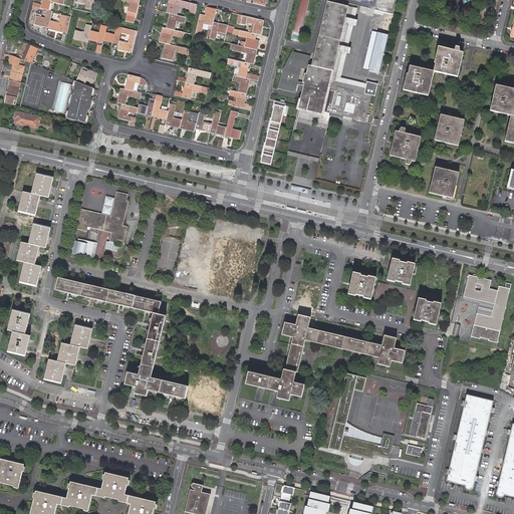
[(40,4),(34,3),(33,6),(48,10),(50,10),(52,2),(60,4),(64,5),(64,0),(42,0),(41,6),(40,4)]
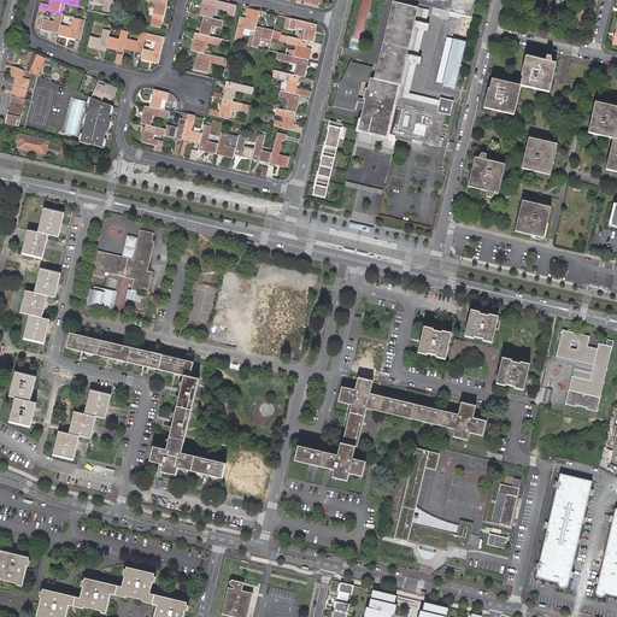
[(111,13),(113,0),(90,0),(90,4),(105,7),(105,11),(111,13)]
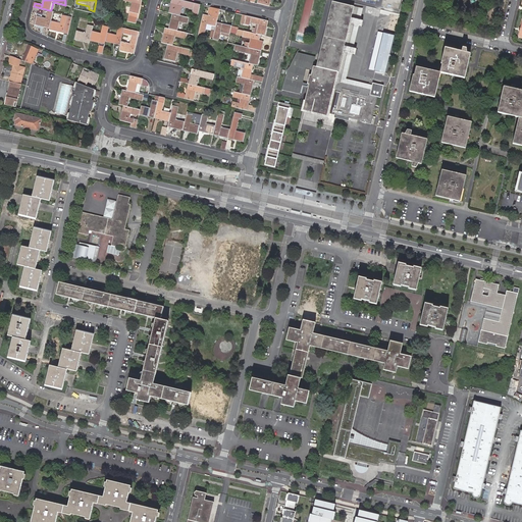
[(124,0),(124,1),(133,3),(128,17),(138,19),(142,0),(124,0)]
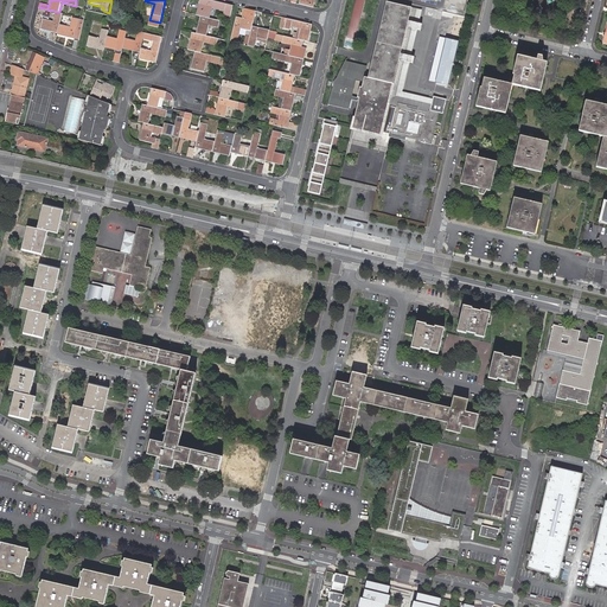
[(218,29),(219,21),(206,18),(209,7),(225,12),(224,16),(230,17),(232,6),(206,0),(199,0),(196,16),(200,17),(196,34),(191,33),(187,51),(195,52),(190,70),(202,72),(204,62),(218,65),(221,58),(198,53),(200,43),(217,46),(218,39),(205,37),(209,26),(218,29)]
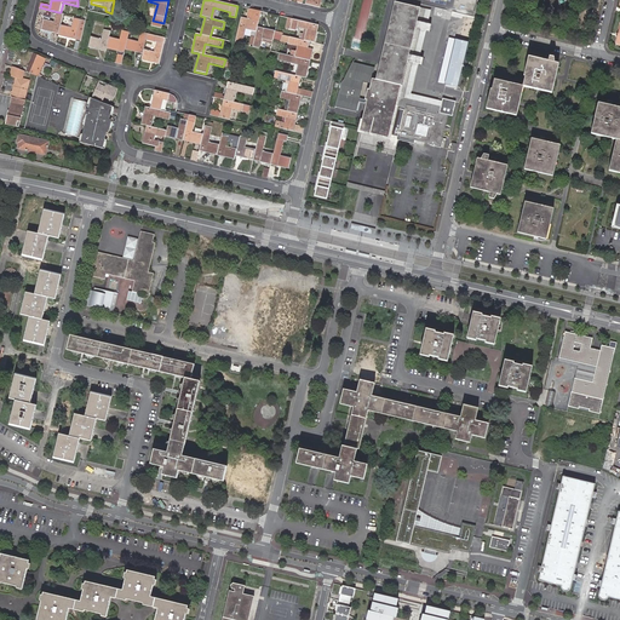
[(420,6),(395,1),(378,79),(377,80),(372,79),(374,67),(352,62),(344,76),(343,79),(342,81),(340,84),(340,86),(338,92),(334,105),(356,110),(359,101),(367,102),(361,125),(386,131),(391,105),(390,104),(391,90),(394,90),(396,90),(397,84),(402,85),(420,6)]
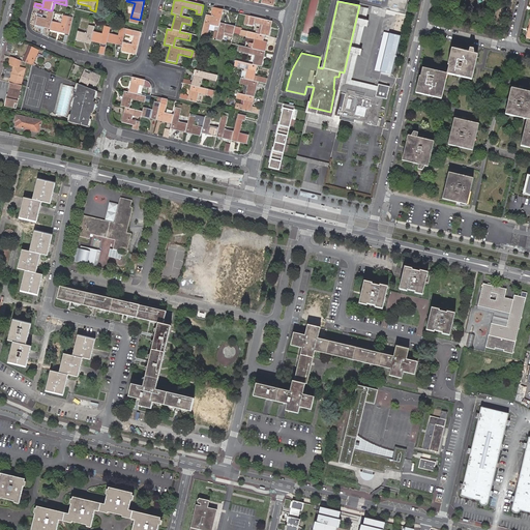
[(364,20),(367,7),(359,5),(344,72),(340,71),(339,77),(336,77),(334,77),(333,89),(334,90),(346,92),(347,89),(356,91),(364,93),(363,95),(373,97),(373,95),(375,95),(377,86),(351,81),(356,55),(355,55),(356,50),(358,50),(363,26),(361,26),(363,20),(364,20)]
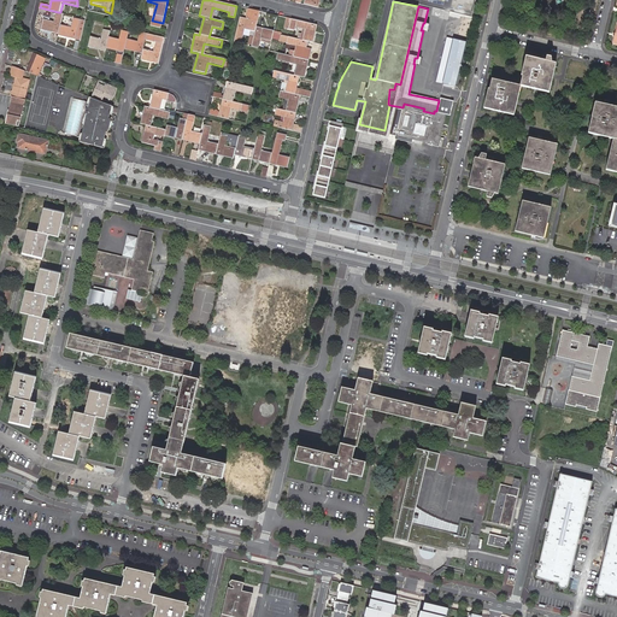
[(463,9),(460,16),(470,18),(472,11),(463,9)]
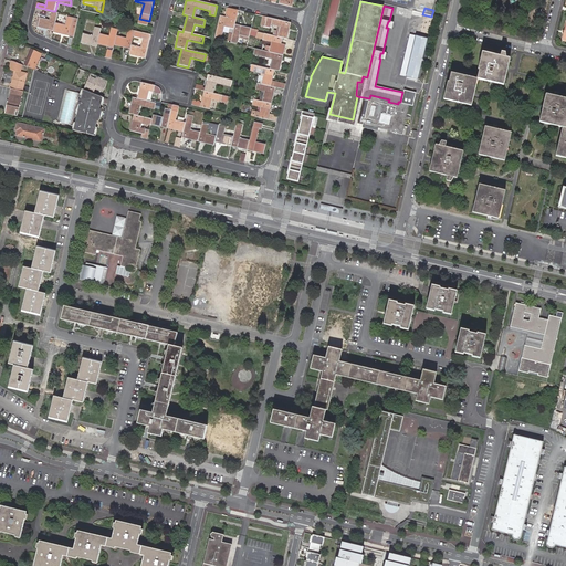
[(220,16),(215,40),(220,41),(223,28),(233,30),(234,24),(236,20),(238,11),(232,9),(230,19),(220,16)]
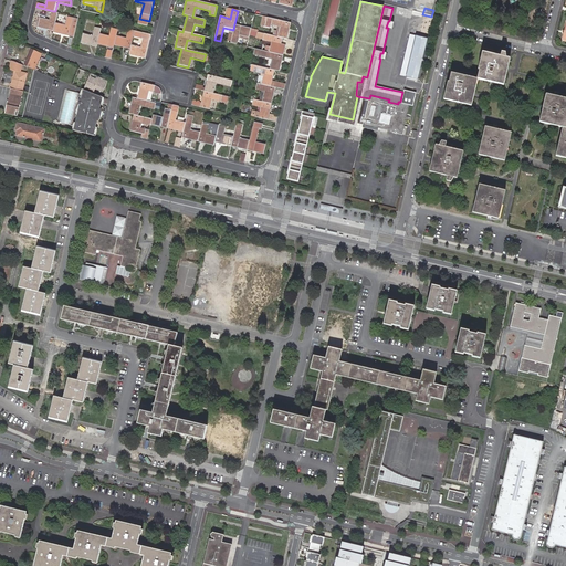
[(55,11),(53,11),(51,20),(41,17),(39,27),(54,31),(54,32),(70,37),(74,38),(76,30),(80,18),(69,16),(66,25),(56,23),(59,12),(55,11)]
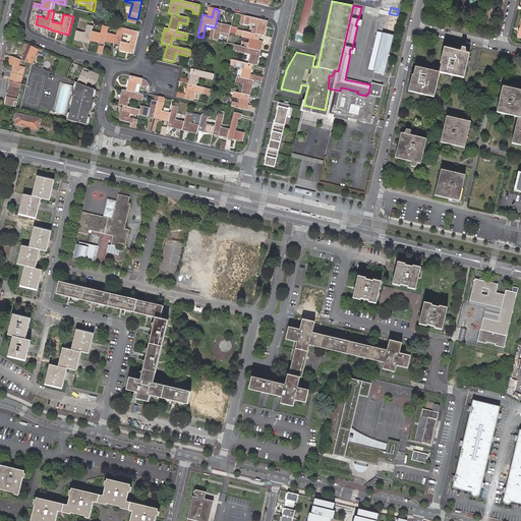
[(248,80),(252,65),(256,66),(259,52),(262,42),(257,41),(259,36),(264,37),(268,21),(246,16),(243,25),(249,26),(249,23),(257,25),(255,35),(230,29),(229,32),(236,34),(235,35),(241,37),(241,38),(249,39),(246,48),(234,45),(232,51),(249,55),(247,64),(231,60),(230,66),(241,68),(240,72),(237,71),(236,77),(235,82),(242,84),(240,94),(233,92),(231,98),(239,100),(238,104),(230,102),(229,107),(237,109),(246,111),(253,112),(254,108),(247,106),(252,81),(248,80)]
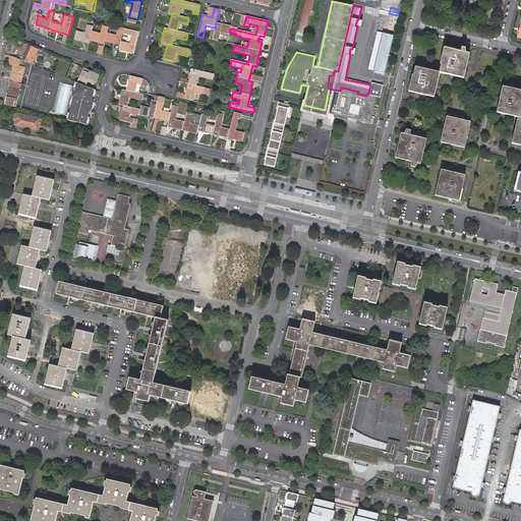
[(231,26),(216,22),(215,27),(212,40),(218,42),(220,33),(229,36),(229,32),(230,29),(231,26)]
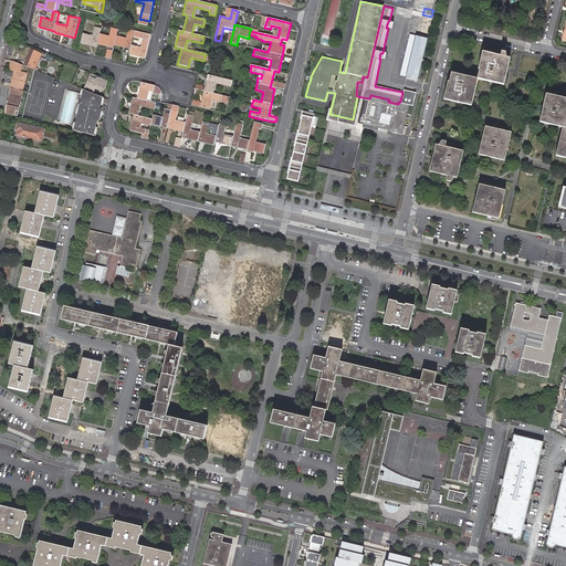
[(129,49),(128,54),(145,58),(150,35),(140,32),(134,31),(128,30),(126,38),(116,35),(117,30),(112,28),(109,37),(100,34),(101,29),(94,27),(92,35),(83,33),(81,43),(96,48),(97,44),(113,48),(114,45),(129,49)]
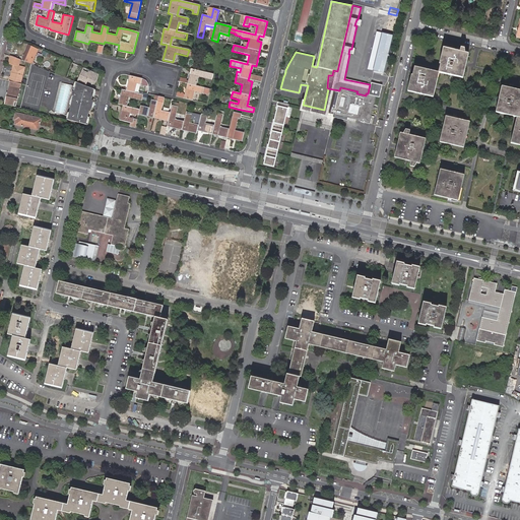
[(378,31),(370,70),(388,74),(396,36),(378,31)]
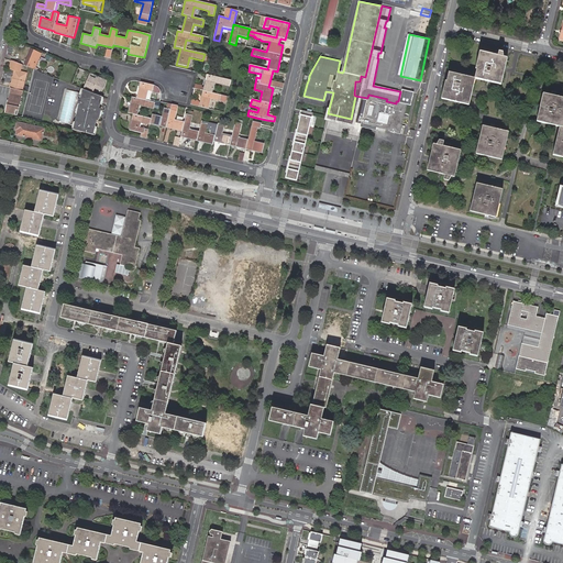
[(33,69),(41,53),(30,48),(23,65),(33,69)]
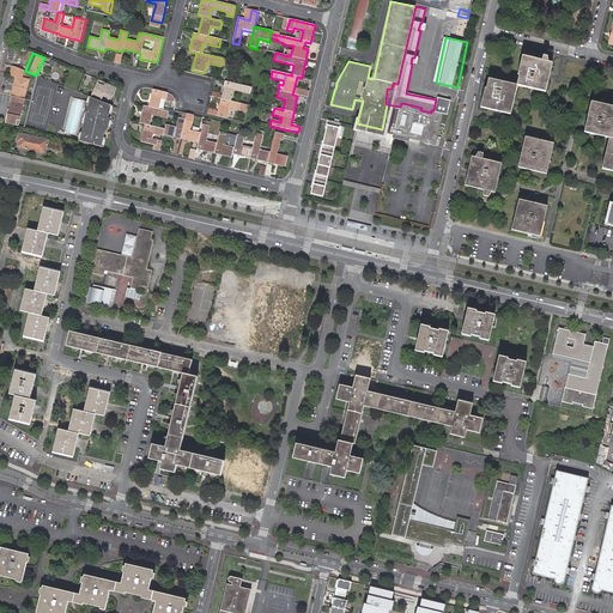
[(545,93),(552,66),(548,65),(547,59),(542,58),(541,64),(525,59),(520,78),(519,87),(520,87),(545,93)]
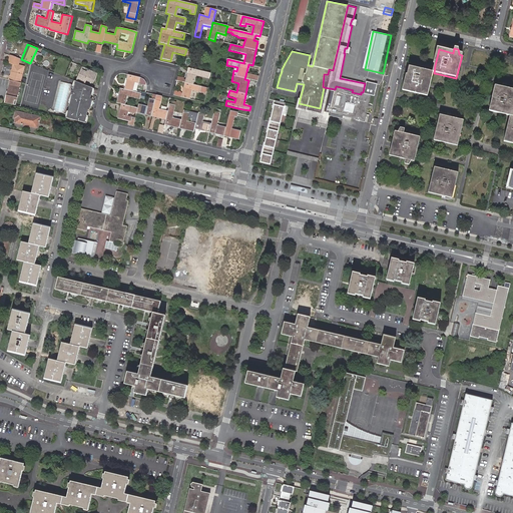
[(9,80),(19,83),(23,66),(17,65),(19,58),(11,55),(10,55),(8,63),(13,64),(9,80)]
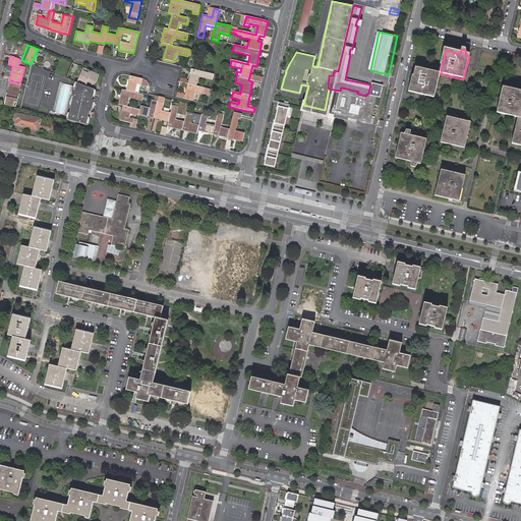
[(464,80),(465,79),(471,56),(469,56),(463,79),(464,80)]
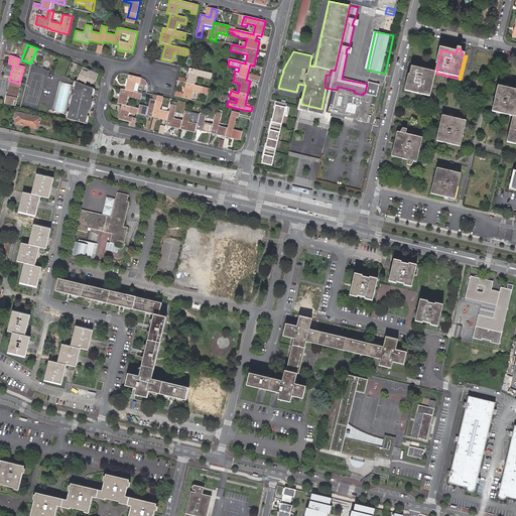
[(93,85),(98,74),(84,68),(78,83),(85,86),(86,82),(93,85)]
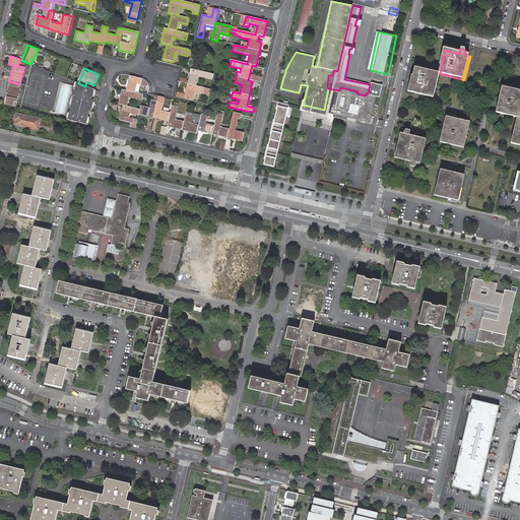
[(213,75),(190,69),(188,79),(181,77),(180,82),(187,83),(184,94),(177,92),(176,96),(183,99),(192,101),(194,91),(208,95),(210,89),(196,86),(198,77),(212,80),(213,75)]
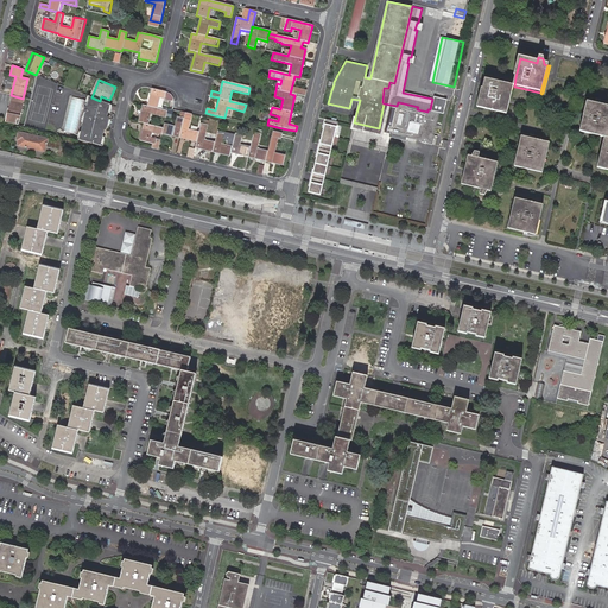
[(485,90),(480,109),(507,115),(514,87),(487,81),(485,90)]
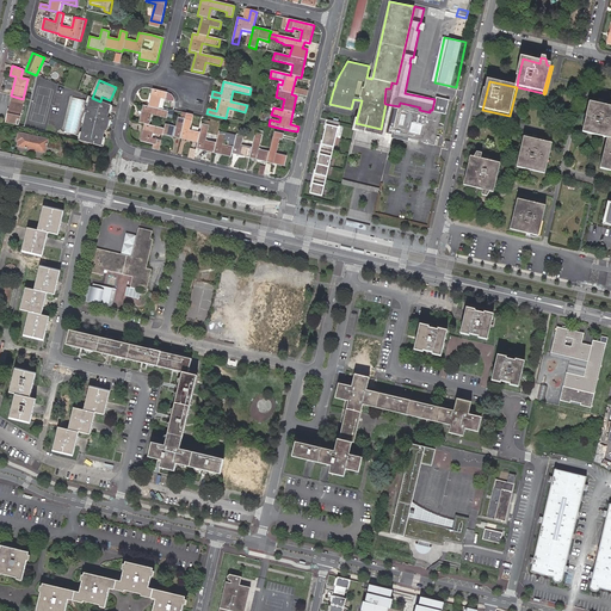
[(142,105),(139,123),(143,124),(139,141),(149,144),(152,144),(152,149),(159,150),(160,141),(152,139),(153,134),(162,135),(198,143),(197,149),(230,158),(232,154),(284,167),(287,156),(276,154),(279,140),(282,140),(283,134),(273,131),(269,152),(259,149),(263,131),(258,130),(257,133),(255,133),(252,148),(241,144),(244,136),(236,134),(235,139),(217,134),(216,143),(205,140),(209,127),(202,124),(199,133),(189,130),(192,115),(181,112),(180,118),(178,117),(176,127),(165,123),(164,129),(149,125),(152,113),(166,118),(168,111),(158,109),(160,98),(165,99),(167,92),(152,88),(148,106),(142,105)]
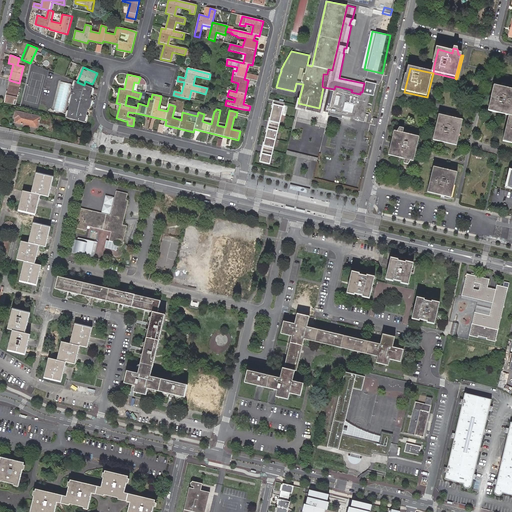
[(16,102),(20,83),(19,83),(9,80),(4,101),(4,103),(5,104),(13,106),(14,101),(16,102)]
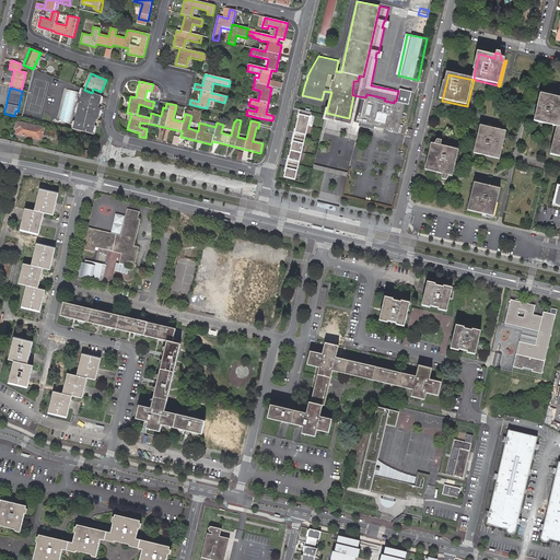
[(399,88),(398,91),(396,101),(394,101),(394,103),(384,101),(385,98),(376,96),(366,94),(365,97),(359,125),(370,127),(370,125),(388,129),(388,130),(398,132),(406,103),(408,104),(410,91),(399,88)]
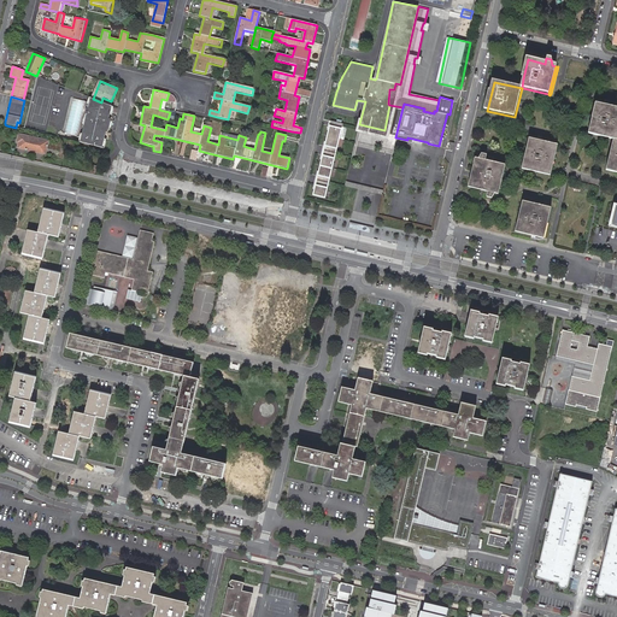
[(109,115),(111,106),(101,103),(93,99),(89,98),(87,110),(86,110),(84,115),(86,116),(80,144),(101,148),(104,140),(101,139),(103,133),(105,133),(109,119),(106,119),(107,115),(109,115)]
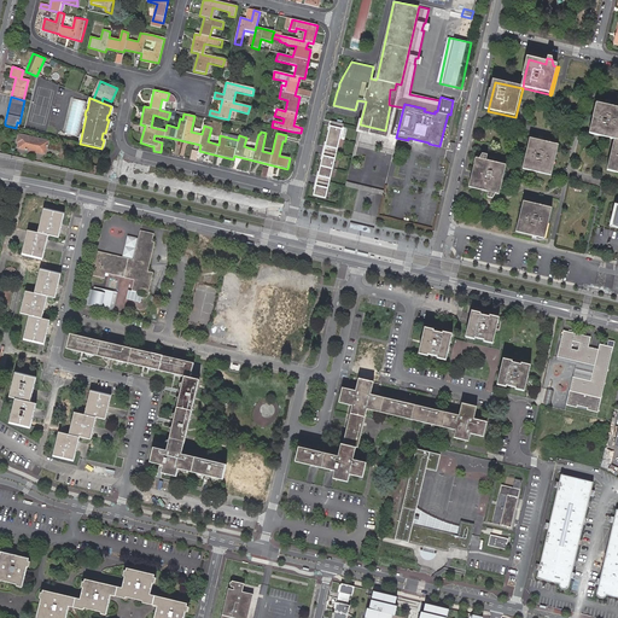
[(614,140),(616,140),(617,130),(617,110),(598,106),(592,135),(614,140)]
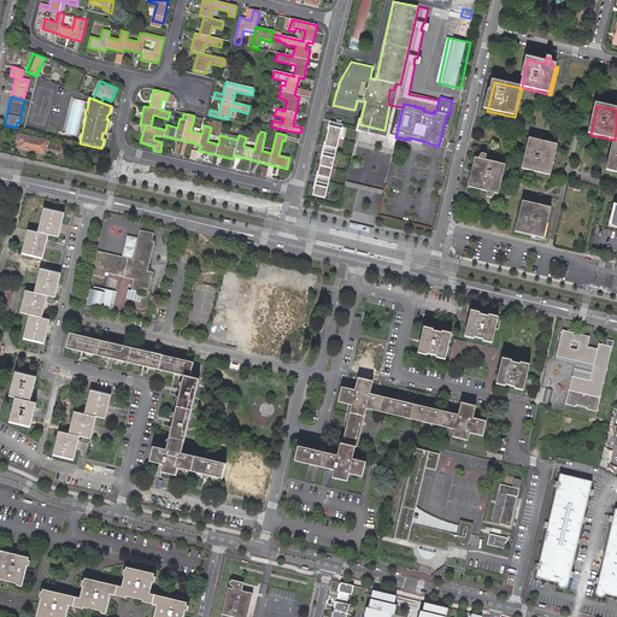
[(344,123),(330,119),(313,194),(325,197),(344,123)]
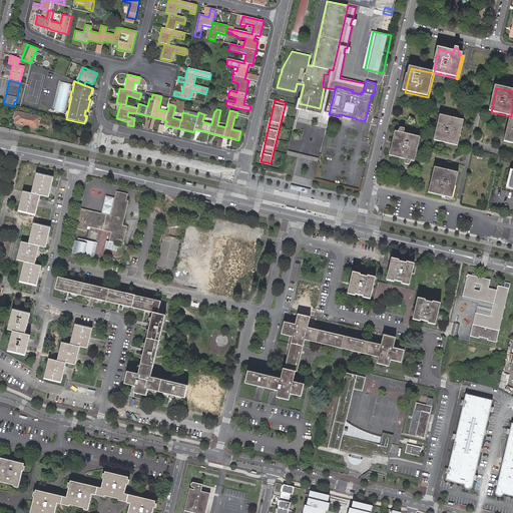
[(38,128),(41,117),(15,111),(13,119),(15,119),(14,122),(15,122),(14,126),(21,128),(21,126),(31,128),(30,131),(36,132),(37,127),(38,128)]
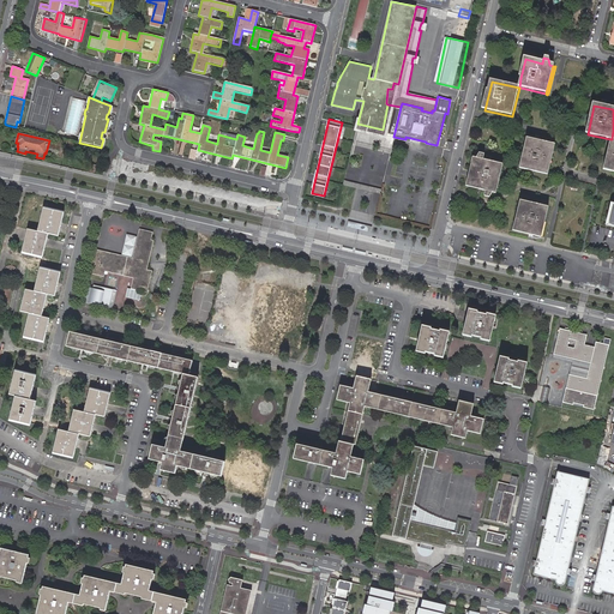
[(553,144),(529,138),(521,168),(546,174),(553,144)]
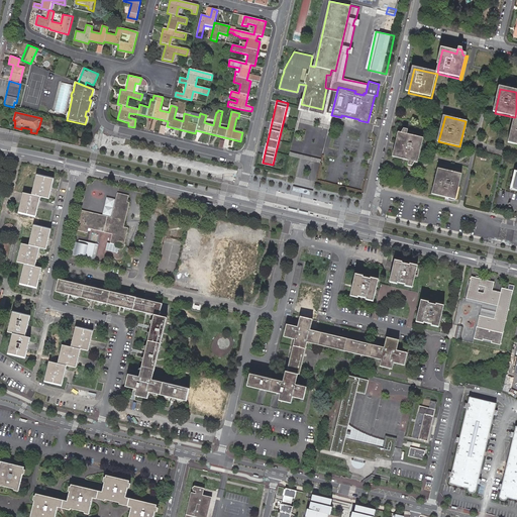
[(468,122),(466,121),(459,146),(460,147),(468,122)]
